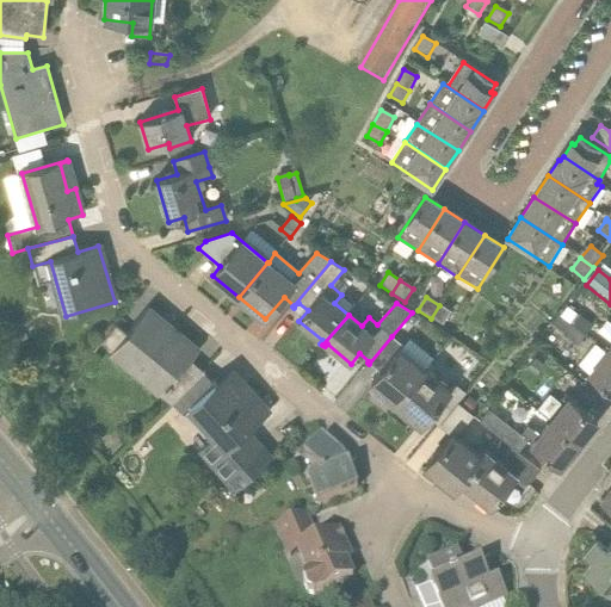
[(451,314),(439,305),(431,319),(443,327),(451,314)]
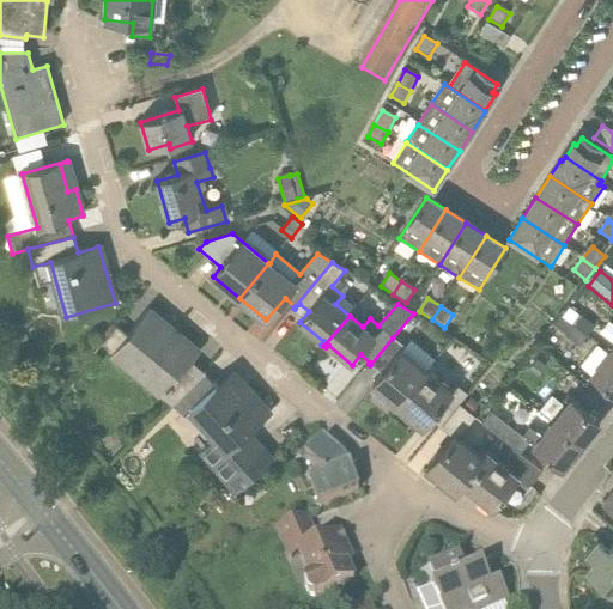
[(171,407),(204,375),(192,363),(198,355),(163,327),(165,324),(149,310),(127,336),(116,328),(102,345),(113,354),(111,355),(127,370),(126,372),(158,399),(161,397),(171,407)]
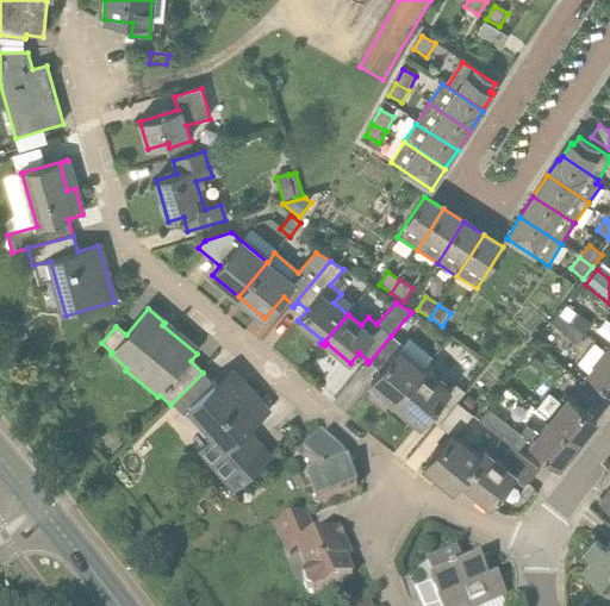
[(571,325),(584,336),(592,326),(578,316),(571,325)]
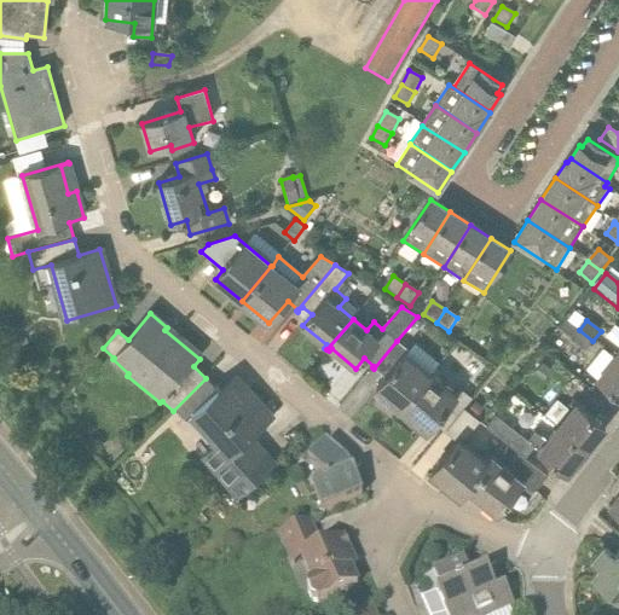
[(585,352),(593,341),(579,330),(571,340),(585,352)]
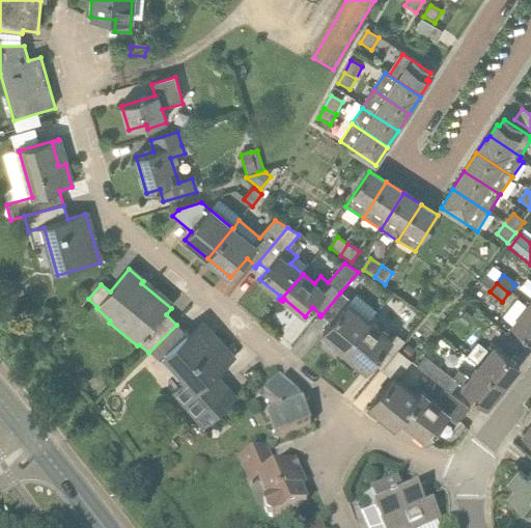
[(323,333),(345,352),(369,324),(347,305),(351,301),(340,293),(320,316),(330,325),(323,333)]
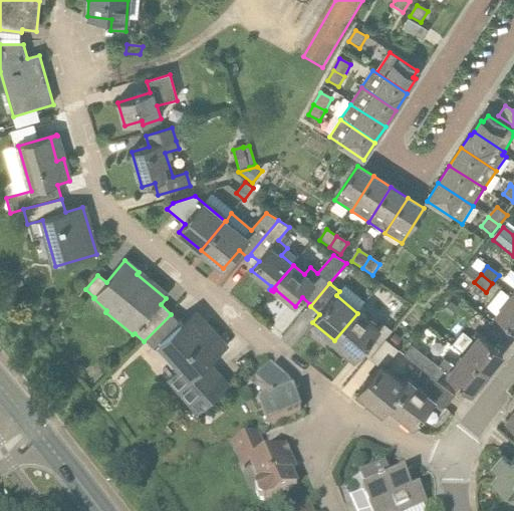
[(513,300),(510,298),(496,316),(513,330),(513,300)]
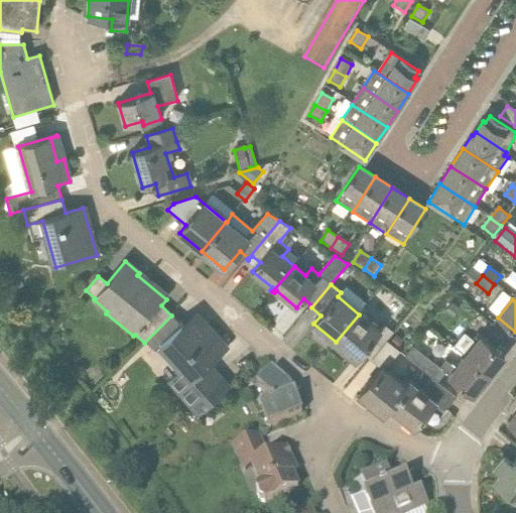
[(455,318),(460,312),(453,305),(446,312),(455,318)]
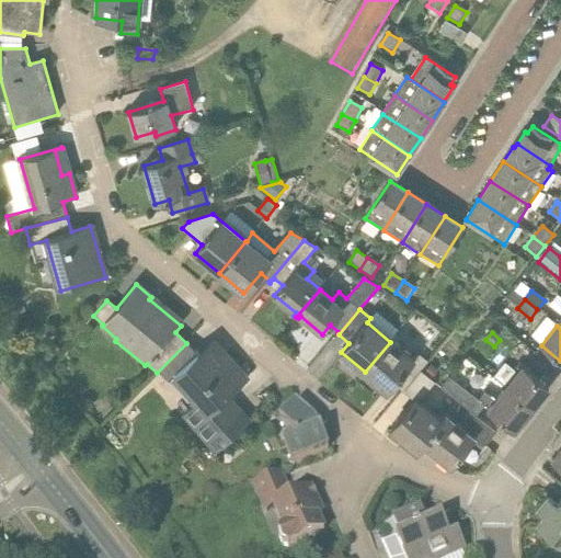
[(194,425),(206,440),(238,411),(226,399),(248,380),(212,341),(197,354),(186,343),(157,373),(167,380),(173,375),(208,414),(194,425)]
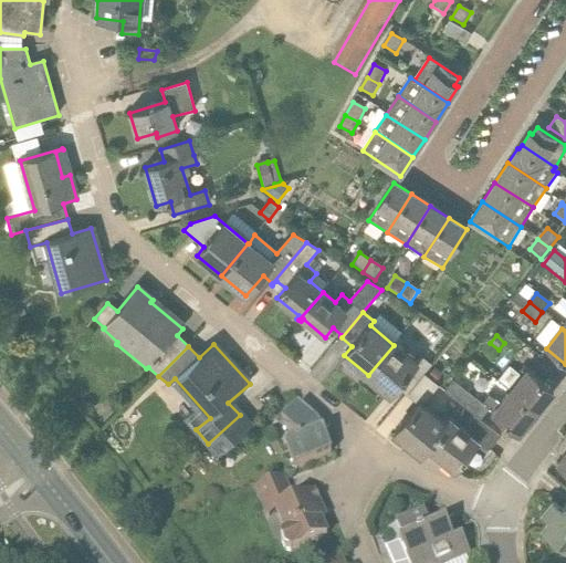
[(416,363),(394,345),(368,375),(391,395),(396,387),(407,397),(425,376),(432,367),(421,357),(416,363)]
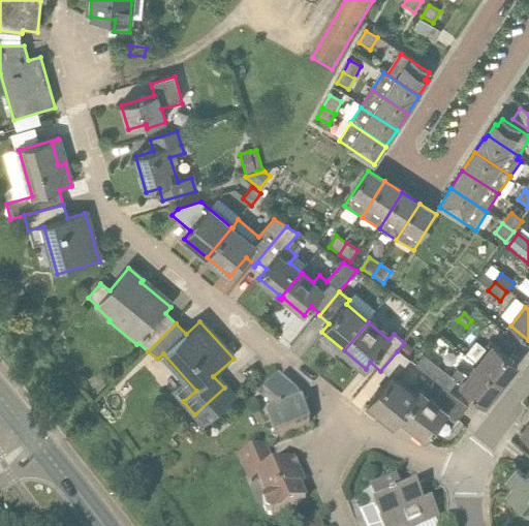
[(51,323),(42,333),(51,340),(59,331),(51,323)]
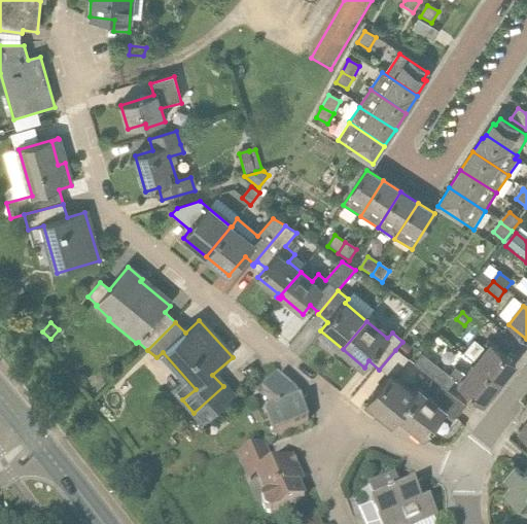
[(413,352),(406,345),(399,352),(407,358),(413,352)]
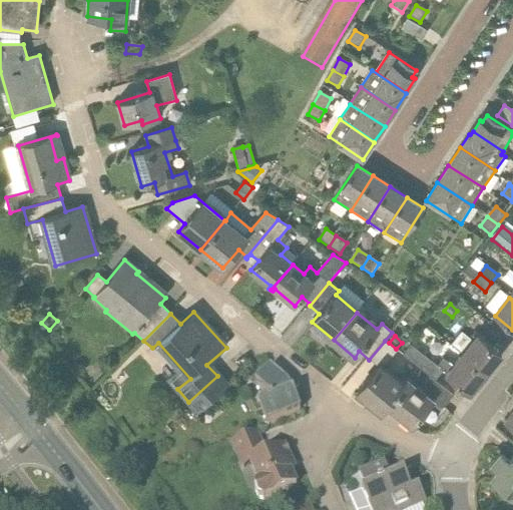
[(486,375),(502,355),(478,336),(463,355),(486,375)]
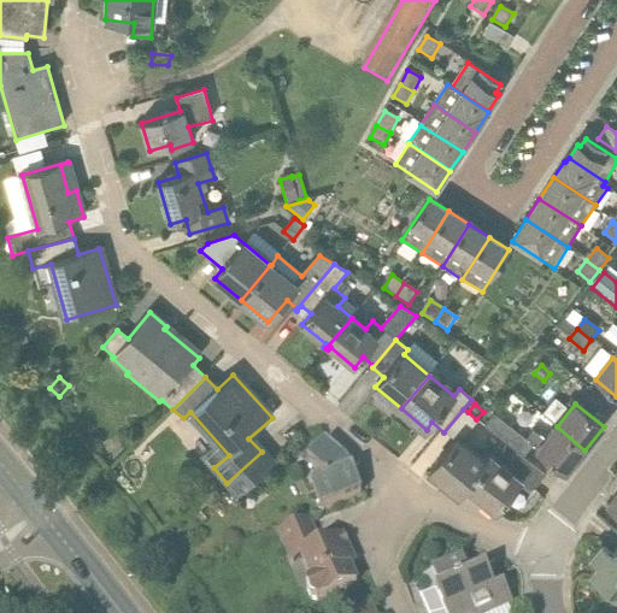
[(459,494),(466,485),(465,485),(486,461),(462,441),(477,422),(463,410),(444,432),(456,441),(430,471),(459,494)]
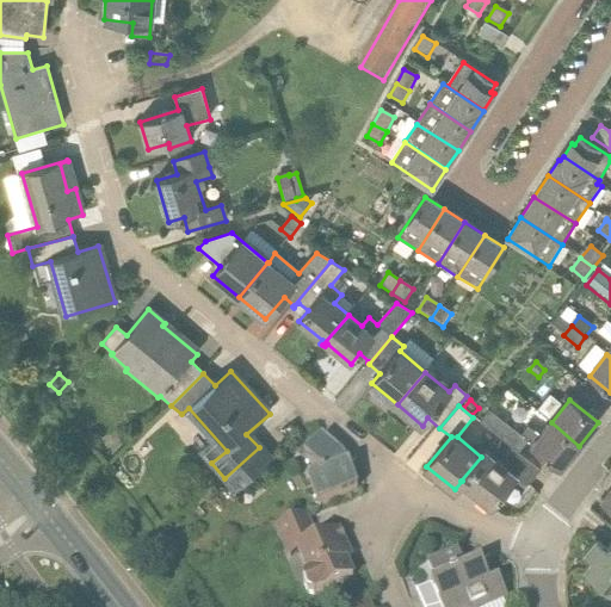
[(480,422),(512,448),(513,448),(518,453),(528,443),(560,469),(579,446),(551,422),(541,437),(529,427),(522,437),(489,412),(480,422)]
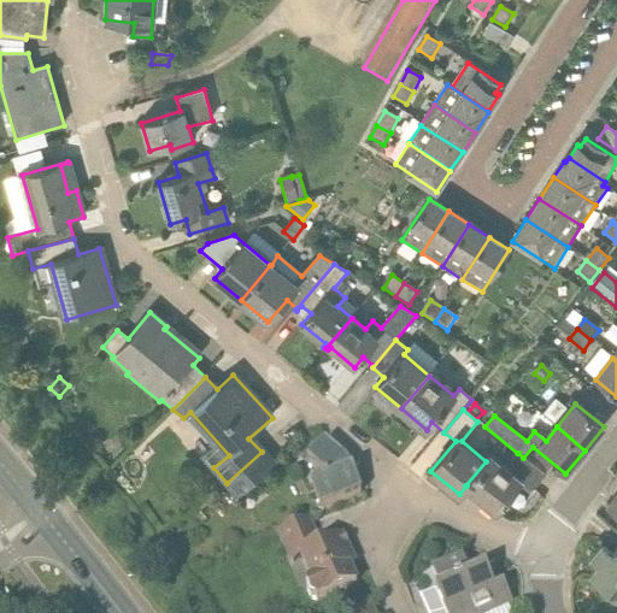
[(262,452),(227,483),(239,496),(272,464),(262,452)]
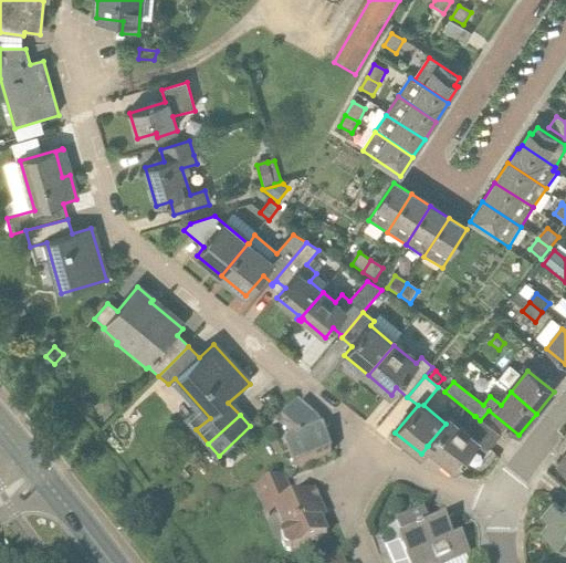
[(318,429),(316,426),(306,417),(301,423),(293,416),(281,429),(300,445),(294,447),(295,448),(286,452),(295,473),(332,458),(321,433),(318,429)]
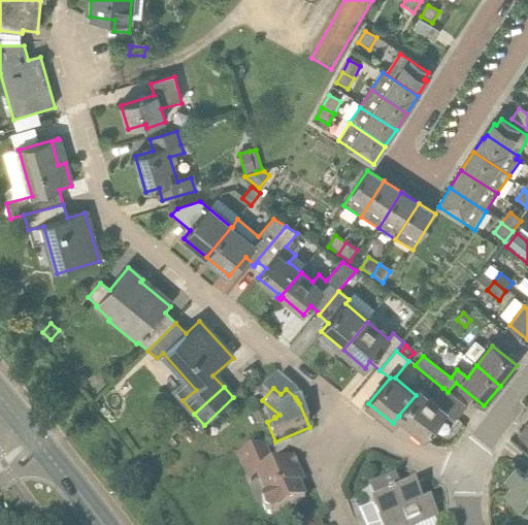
[(420,390),(416,395),(398,416),(399,416),(425,437),(446,413),(456,421),(467,407),(448,392),(443,388),(442,388),(432,400),(420,390)]
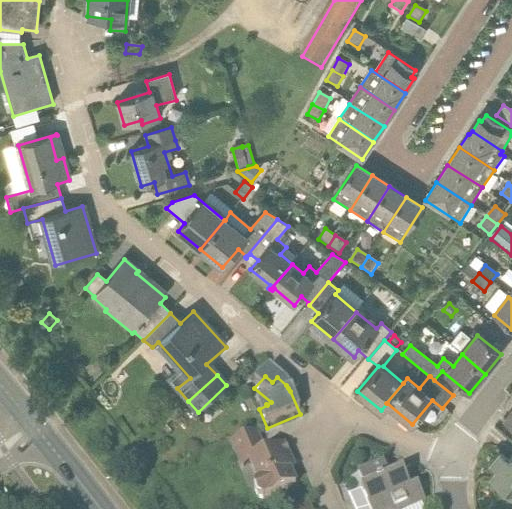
[(165,423),(160,428),(167,435),(172,431),(165,423)]
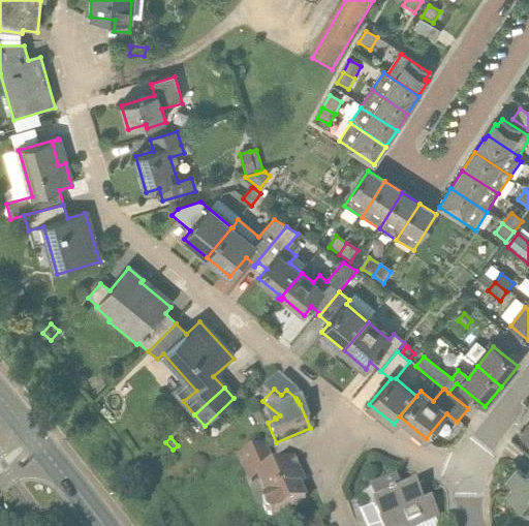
[(304,488),(293,464),(274,473),(263,450),(239,461),(245,476),(254,472),(268,502),(265,503),(262,508),(267,518),(272,520),(305,504),(299,490),(304,488)]
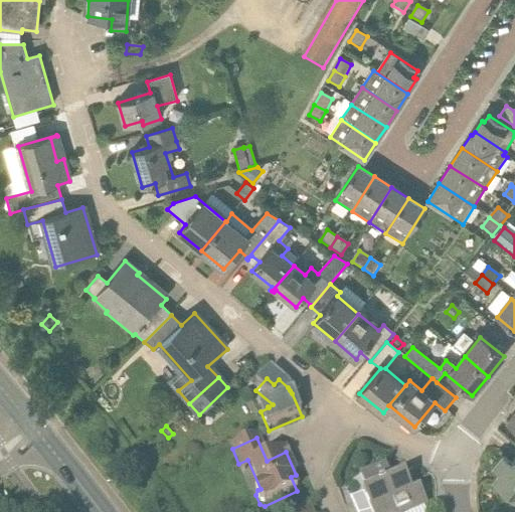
[(514,460),(512,463),(502,455),(492,468),(498,473),(492,481),(514,499),(514,460)]
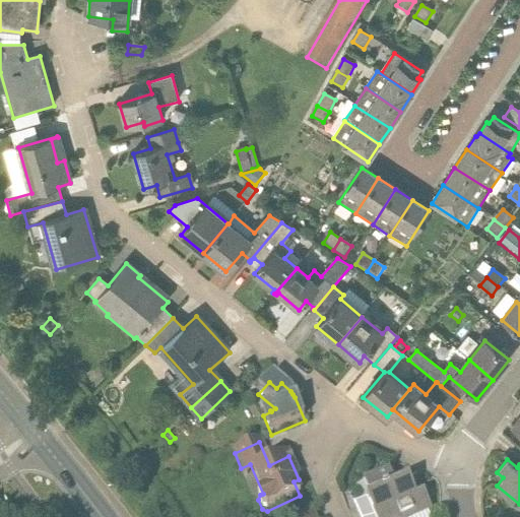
[(369,505),(359,509),(362,516),(376,516),(416,499),(409,483),(395,490),(388,474),(364,485),(372,501),(368,503),(369,505)]
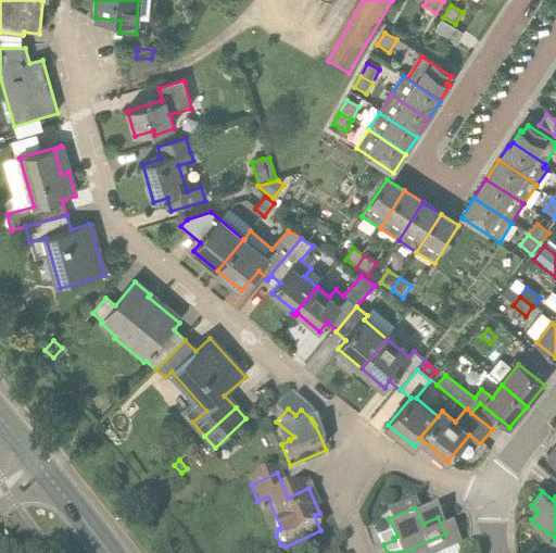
[(452,552),(460,549),(453,530),(404,552),(452,552)]
